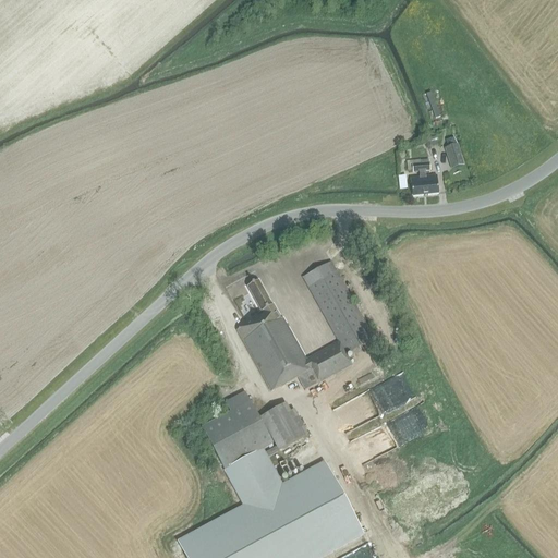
[(433,92),(427,94),(436,119),(440,117),(433,92)]
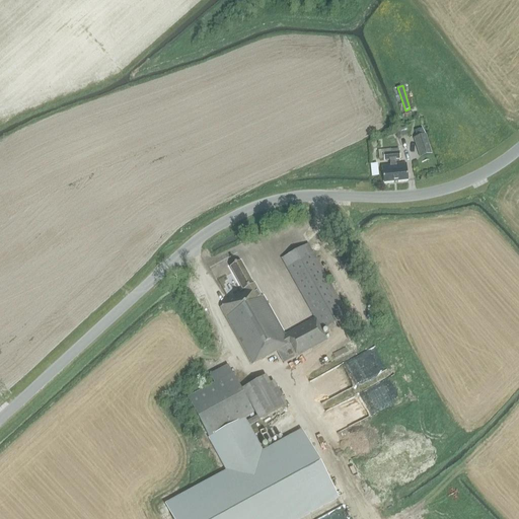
[(431,154),(425,134),(412,138),(419,158),(431,154)]
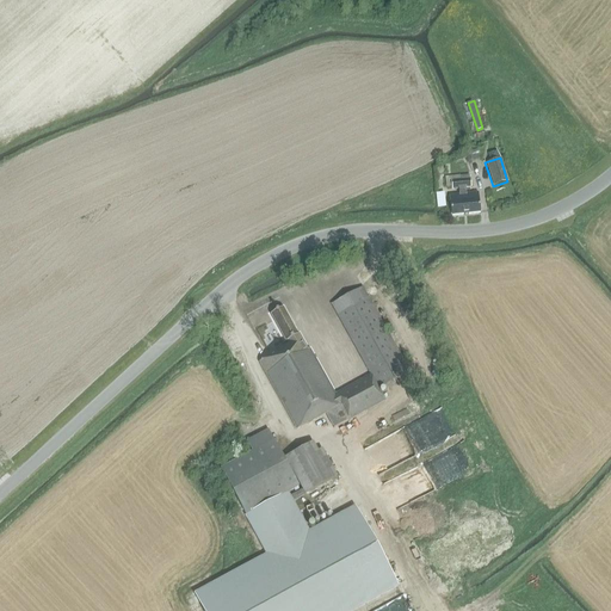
[(470,179),(468,179),(468,176),(445,178),(446,187),(452,187),(452,190),(457,189),(458,195),(450,196),(451,216),(480,213),(479,193),(466,195),(466,187),(471,187),(470,179)]
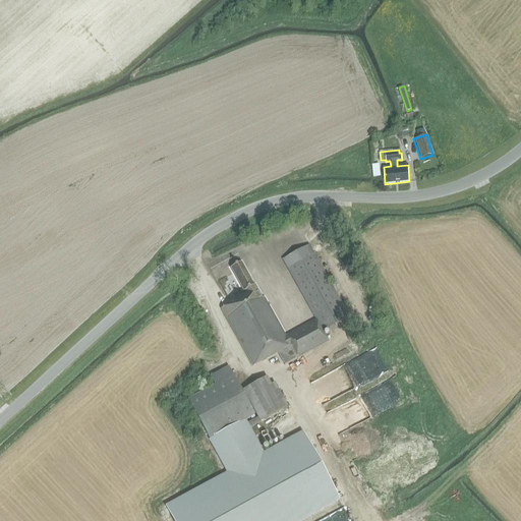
[(371,165),(373,178),(381,177),(379,164),(371,165)]
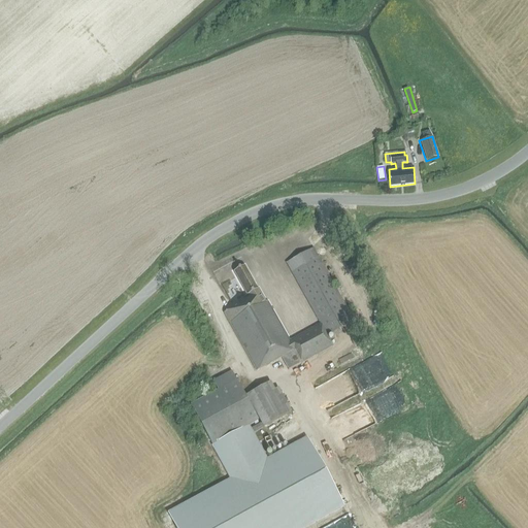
[(327,336),(353,322),(312,249),(287,263),(321,324),(290,341),(267,302),(266,303),(258,289),(257,290),(244,266),(234,271),(248,296),(248,295),(250,298),(233,307),(224,312),(257,371),(282,358),(288,370),(332,345),(327,336)]
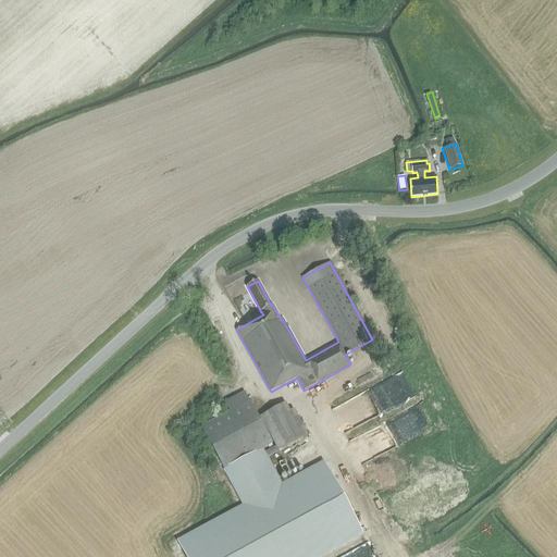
[(262,449),(272,444),(244,392),(224,403),(230,412),(201,428),(223,469),(222,469),(240,505),(175,541),(184,556),(322,556),(362,535),(322,461),(281,483),(262,449)]
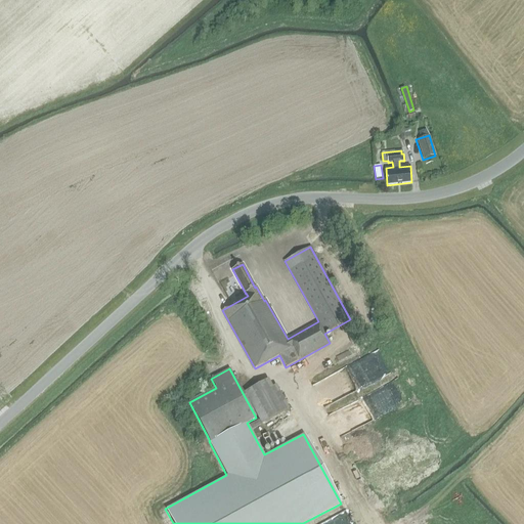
[(261,424),(289,408),(276,385),(272,387),(268,380),(245,393),(261,424)]
